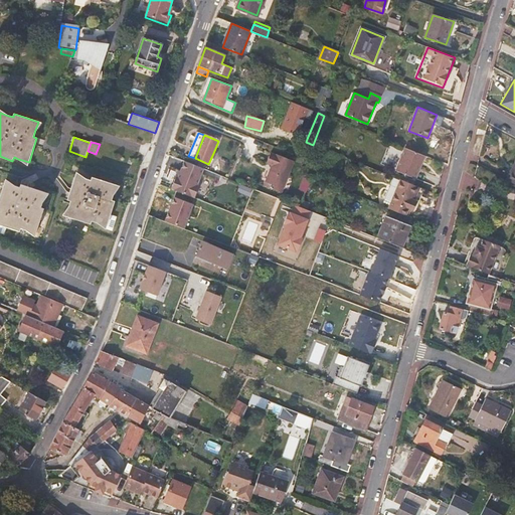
[(416,178),(424,156),(404,148),(395,171),(416,178)]
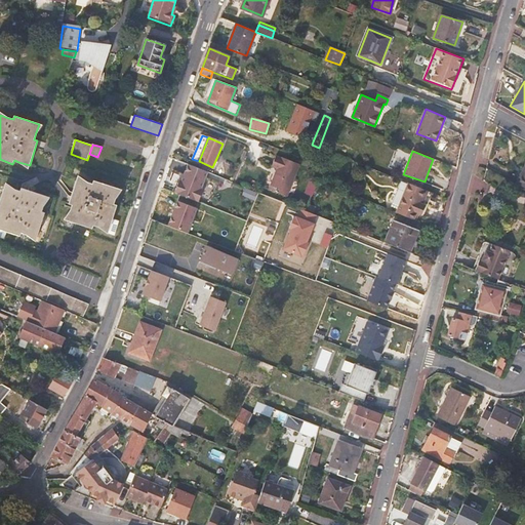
[(218,169),(224,156),(218,154),(212,167),(218,169)]
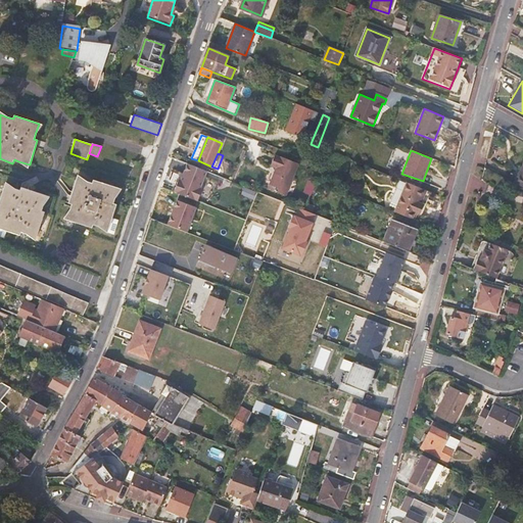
[(281,158),(276,156),(272,165),(278,168),(270,189),(284,194),(296,164),(281,158)]
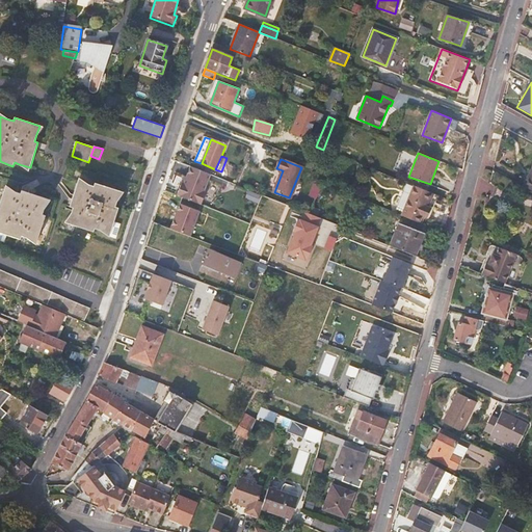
[(187,165),(176,197),(200,206),(211,175),(187,165)]
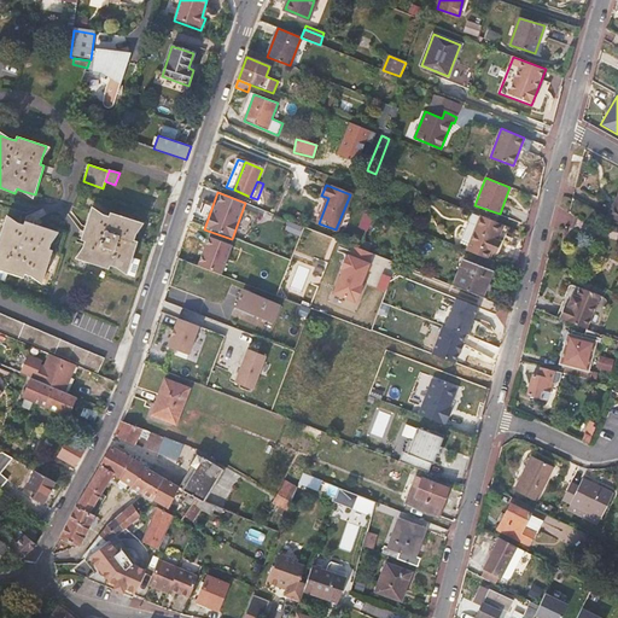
[(617,221),(617,193),(607,216),(617,221)]
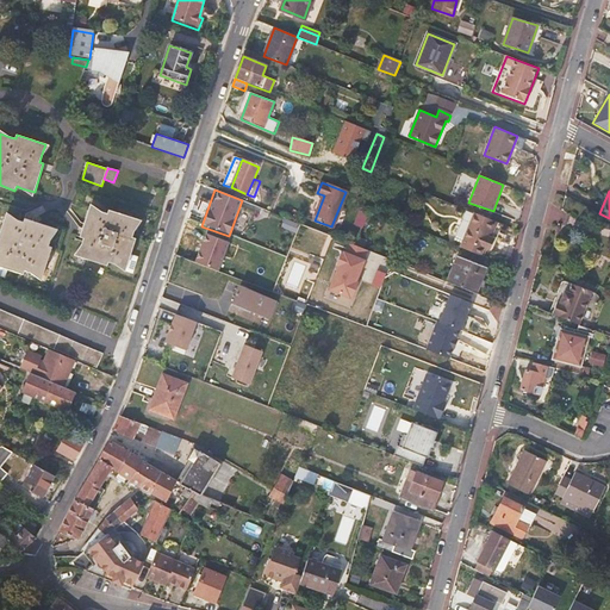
[(368,211),(373,198),(365,195),(360,211),(367,213),(368,211)]
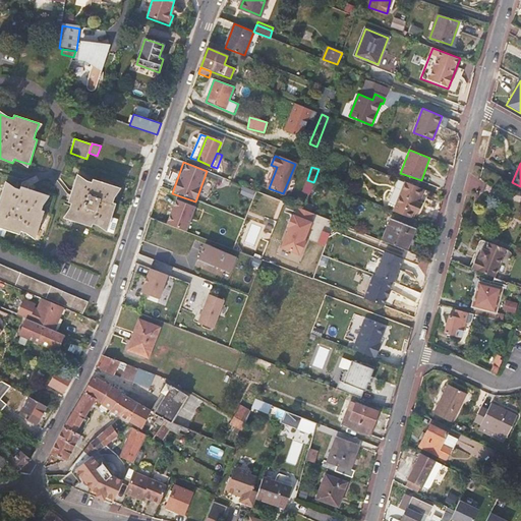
[(113,203),(114,197),(117,187),(93,179),(92,182),(87,181),(76,177),(68,201),(71,203),(70,209),(67,219),(92,226),(93,224),(99,225),(108,228),(111,218),(116,204),(113,203)]
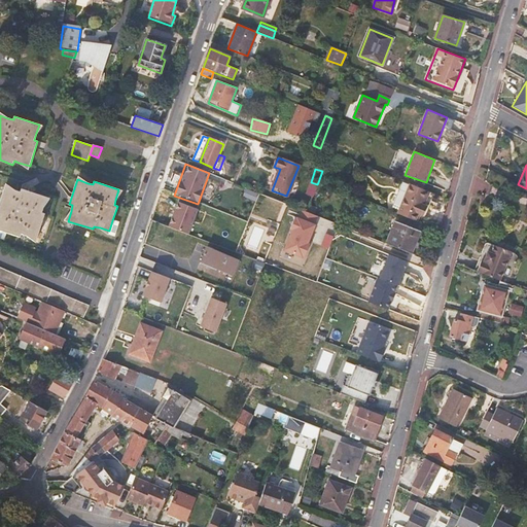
[(312,199),(317,184),(311,182),(306,197),(312,199)]
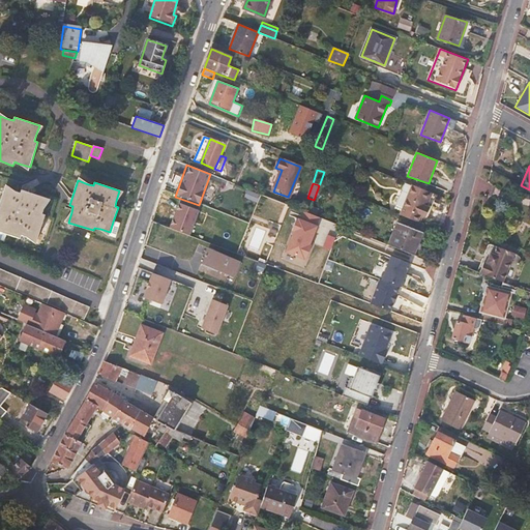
[(316,216),(328,186),(320,183),(319,185),(314,200),(308,213),(316,216)]
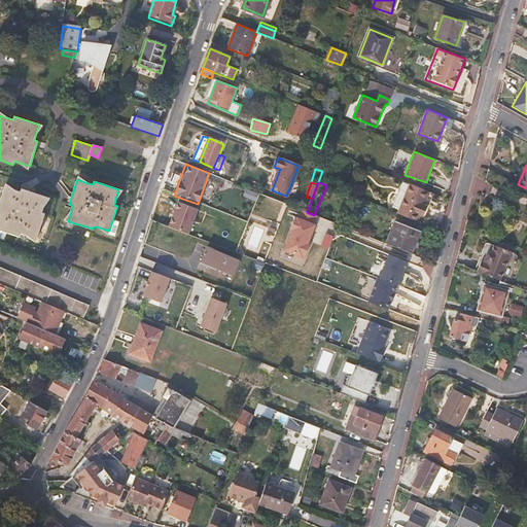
[(423,204),(428,191),(410,184),(399,208),(423,217),(427,205),(423,204)]
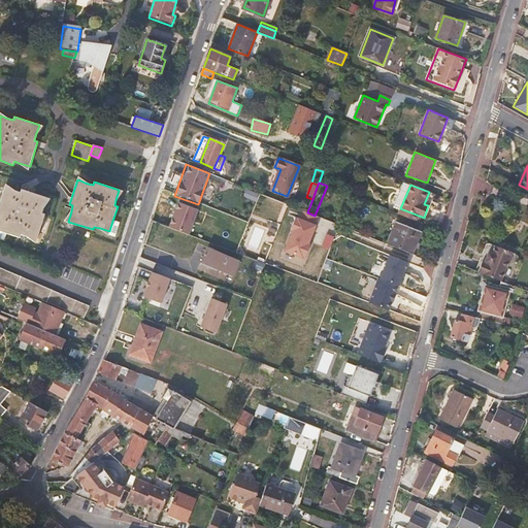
[(42,213),(44,206),(46,197),(22,190),(21,193),(15,191),(4,188),(0,202),(0,212),(0,213),(0,230),(21,237),(22,234),(27,236),(37,238),(44,215),(42,213)]
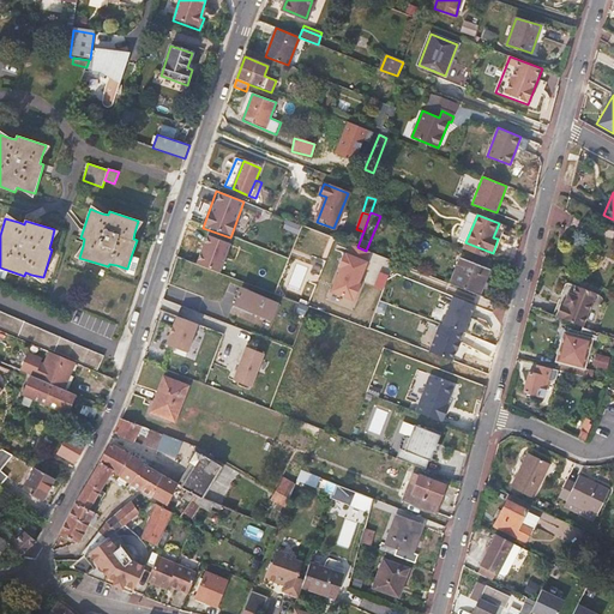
[(497,254),(506,226),(499,223),(493,238),(498,239),(493,253),(497,254)]
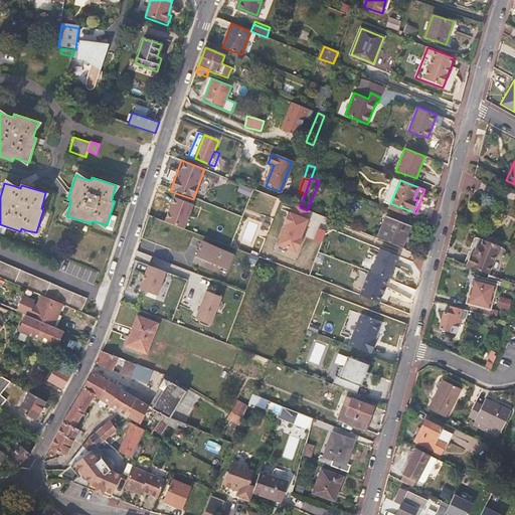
[(112,231),(117,217),(110,215),(107,225),(98,222),(106,229),(112,231)]
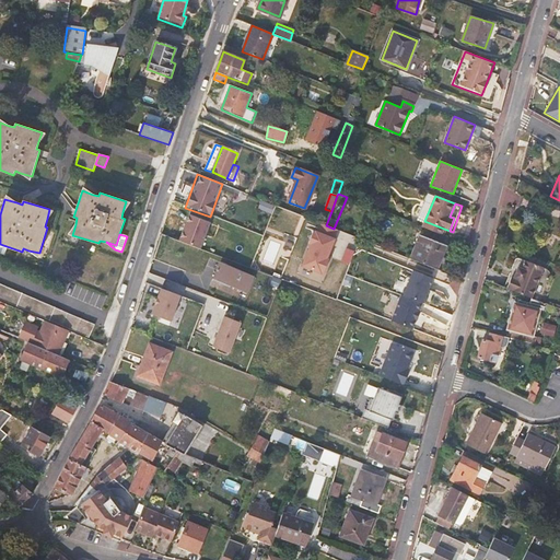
[(436,270),(445,246),(420,236),(411,259),(436,270)]
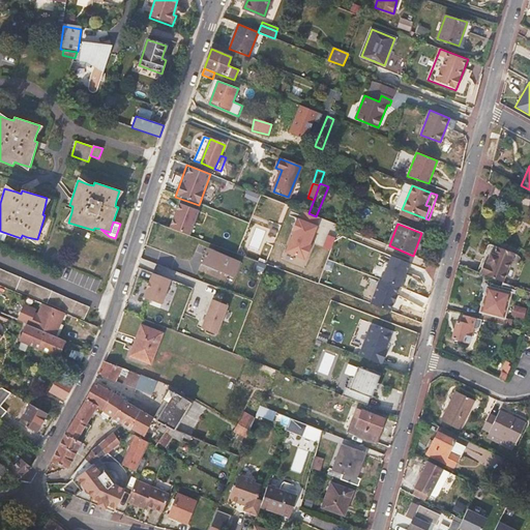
[(181,255),(147,241),(144,253),(177,265),(181,255)]
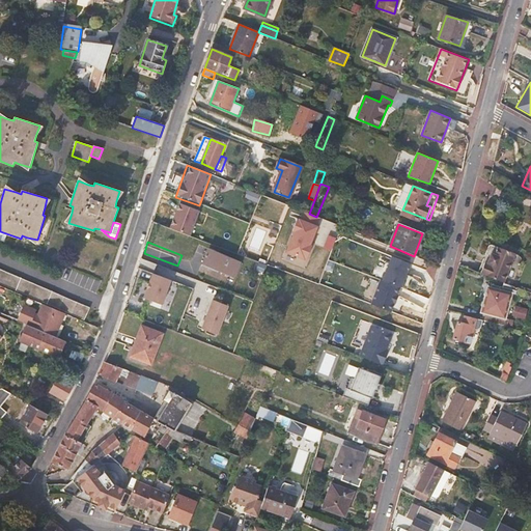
[(503,283),(514,253),(498,247),(495,256),(491,254),(486,263),(484,263),(480,274),(503,283)]
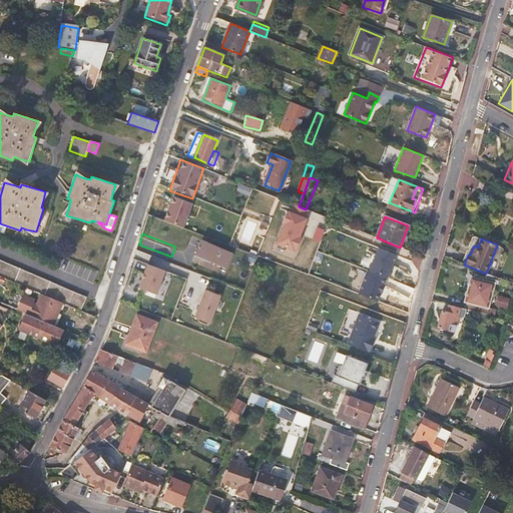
[(232,253),(201,240),(194,254),(226,268),(232,253)]
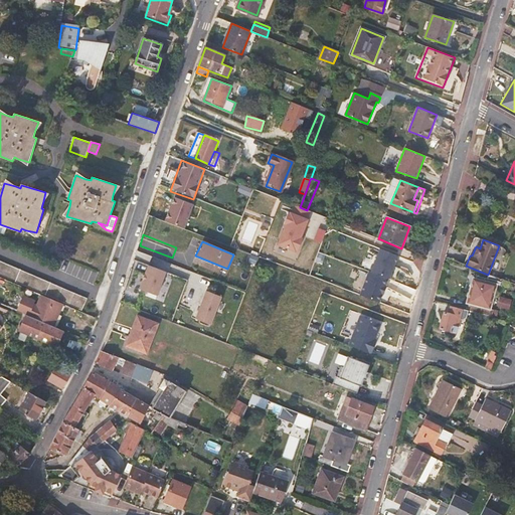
[(381,302),(396,255),(378,248),(369,274),(358,270),(351,291),(381,302)]
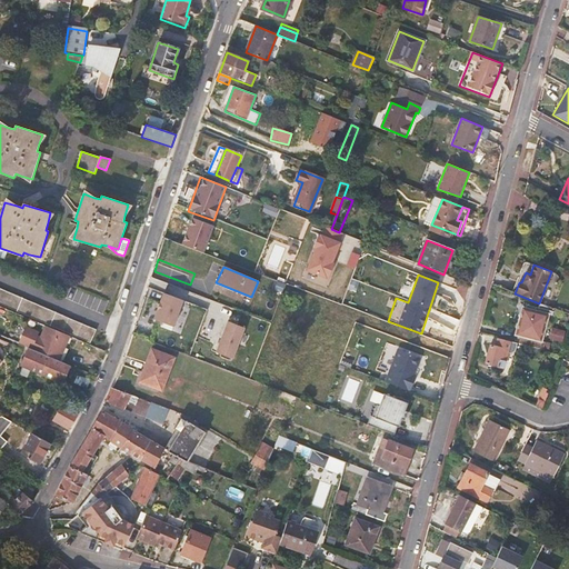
[(96,329),(0,288),(0,303),(90,342),(96,329)]
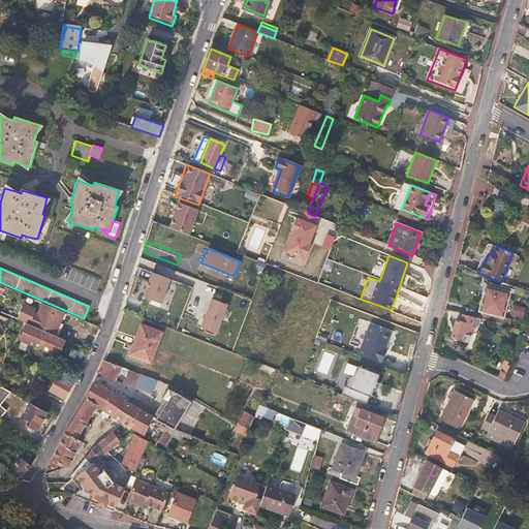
[(152,273),(144,297),(162,304),(172,280),(152,273)]
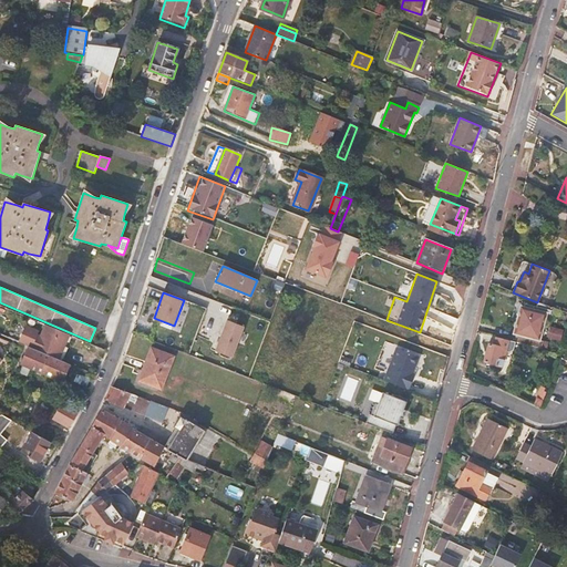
[(538,340),(545,313),(550,315),(552,308),(537,302),(536,307),(524,305),(514,341),(516,342),(528,346),(540,348),(542,349),(543,341),(538,340)]
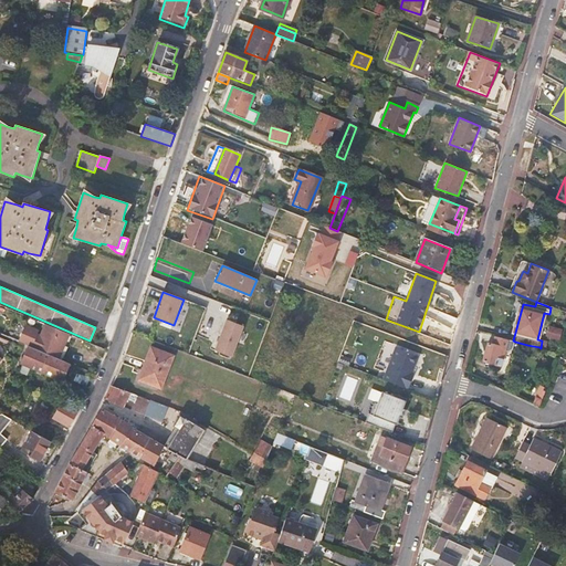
[(244,327),(227,321),(215,350),(232,357),(244,327)]
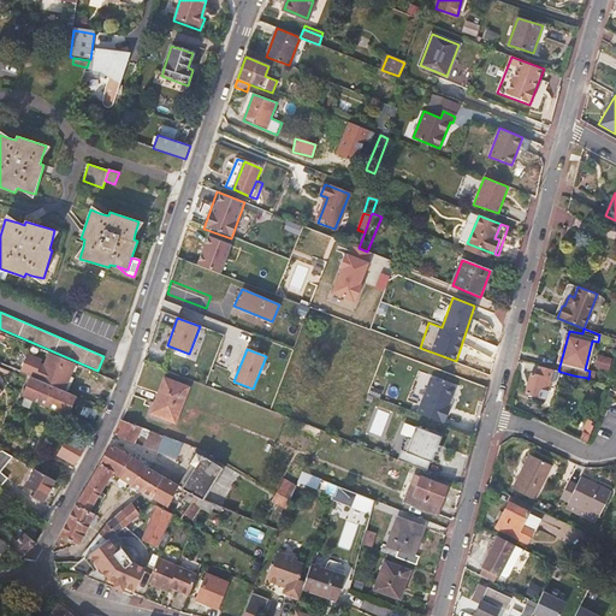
[(66,391),(76,365),(52,354),(40,379),(66,391)]
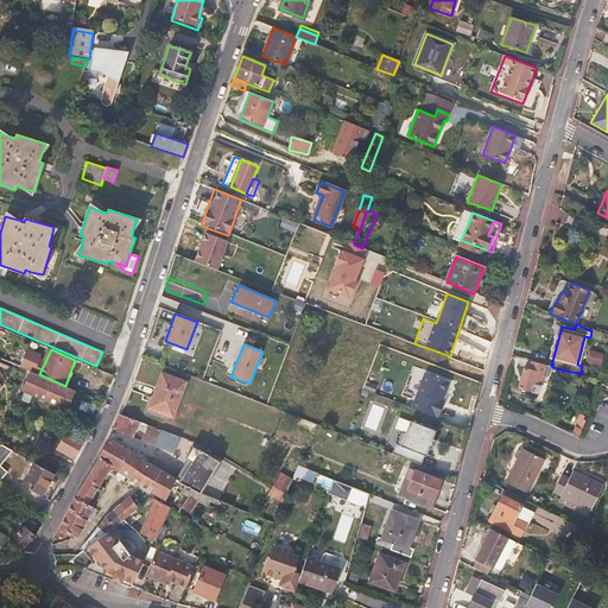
[(605,354),(590,350),(587,363),(601,367),(605,354)]
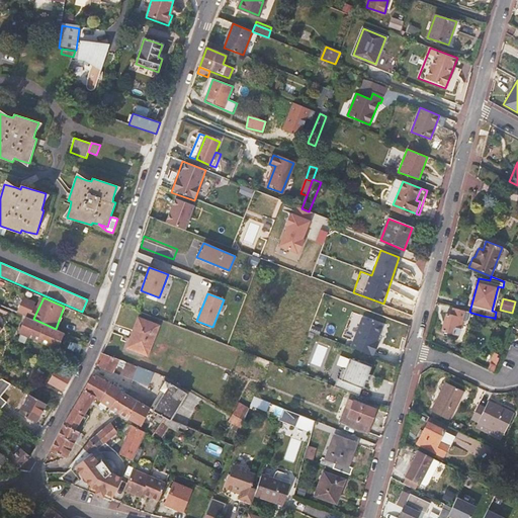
[(59,330),(68,308),(64,307),(56,329),(59,330)]
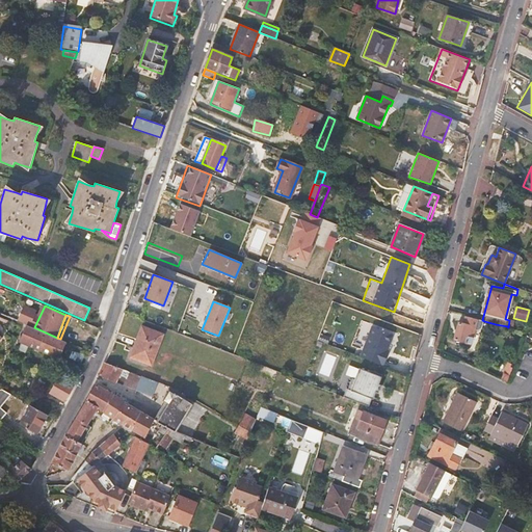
[(458,322),(454,340),(471,345),(474,330),(477,331),(482,328),(484,321),(482,320),(466,316),(463,324),(458,322)]
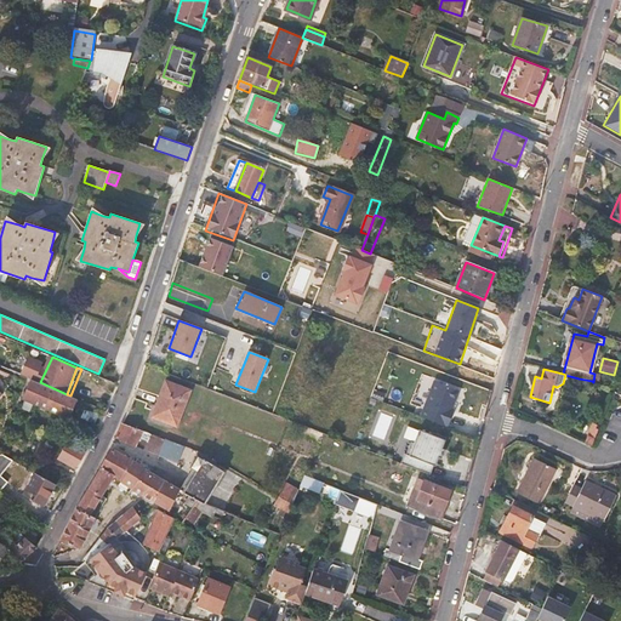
[(68,420),(78,399),(70,396),(67,394),(40,382),(32,379),(23,399),(68,420)]
